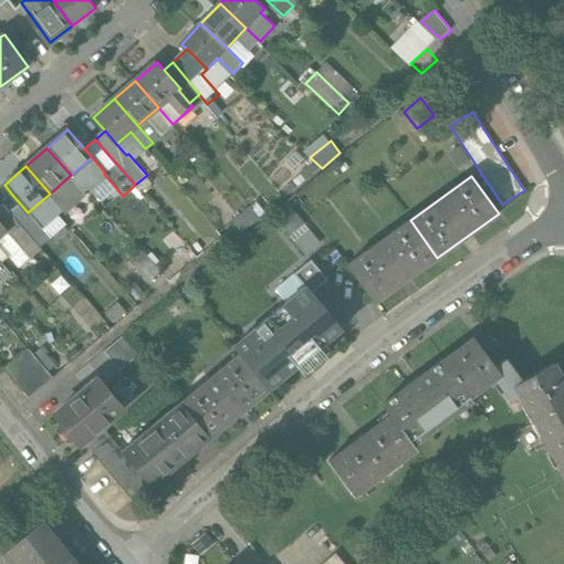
[(18,220),(28,212),(12,195),(2,202),(18,220)]
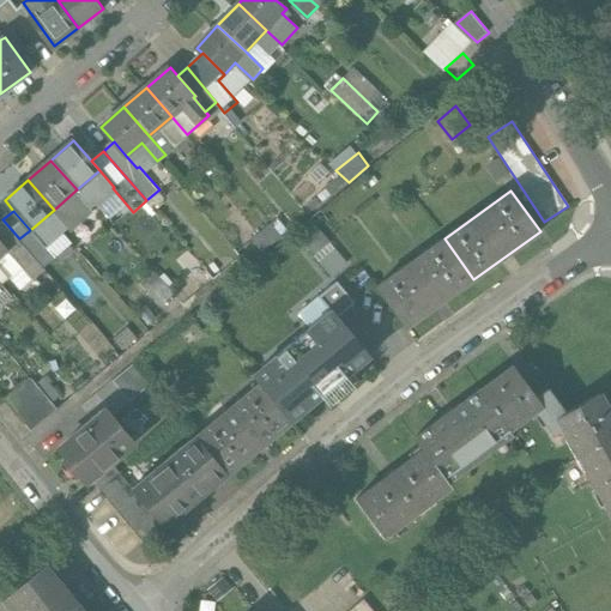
[(19,239),(2,219),(0,222),(0,237),(8,248),(8,249),(34,279),(46,268),(35,256),(19,239)]
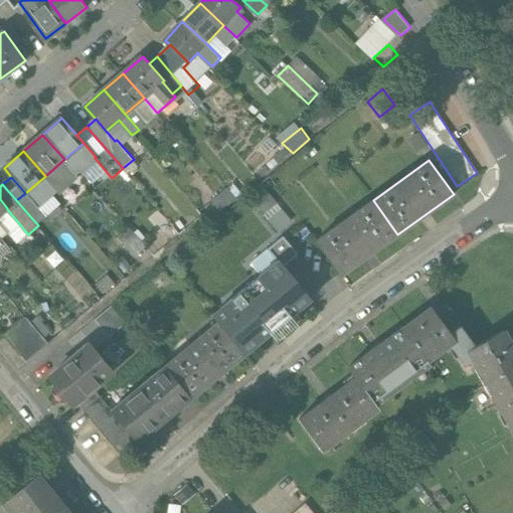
[(227,187),(212,200),(221,211),(236,198),(227,187)]
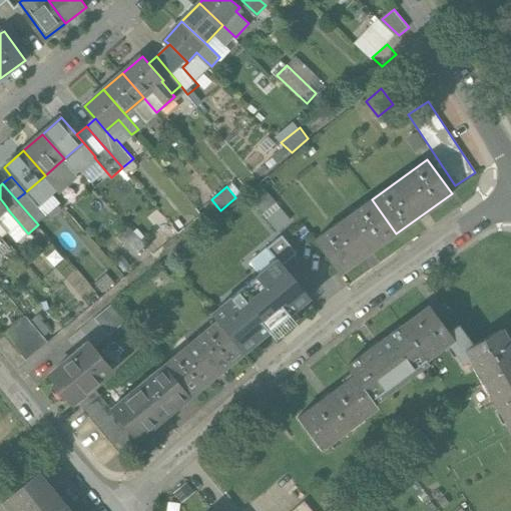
[(340,274),(396,233),(372,199),(315,239),(340,274)]
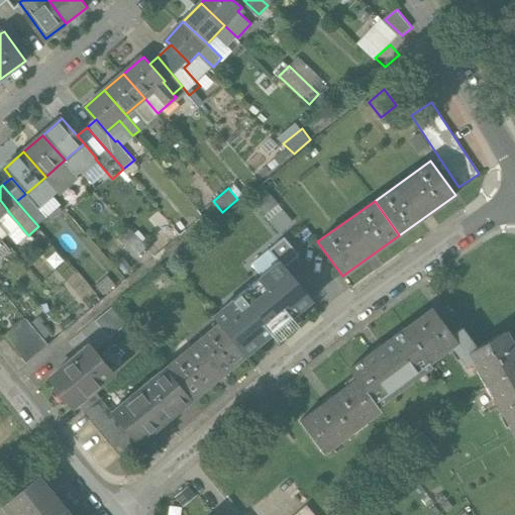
[(29,216),(38,226),(49,217),(40,206),(29,216)]
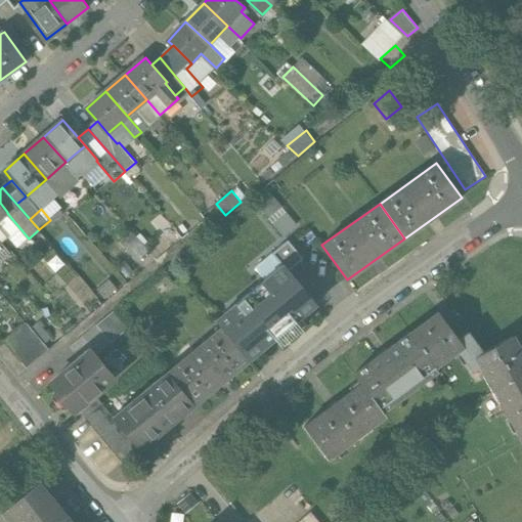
[(286,264),(291,270),(305,258),(290,240),(273,254),(284,266),(286,264)]
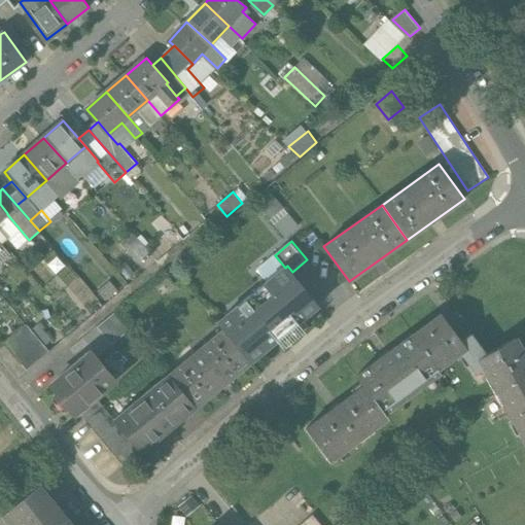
[(147,249),(137,257),(144,267),(154,258),(147,249)]
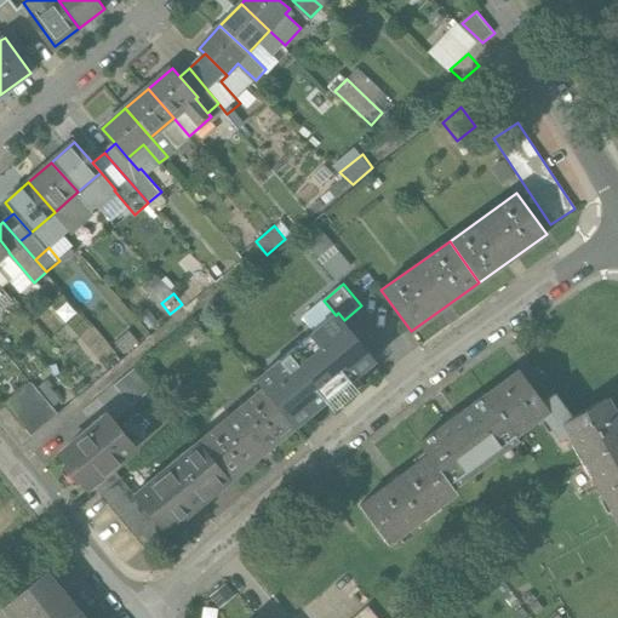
[(336,315),(257,379),(264,388),(296,427),(377,360),(344,320),(338,313),(336,315)]
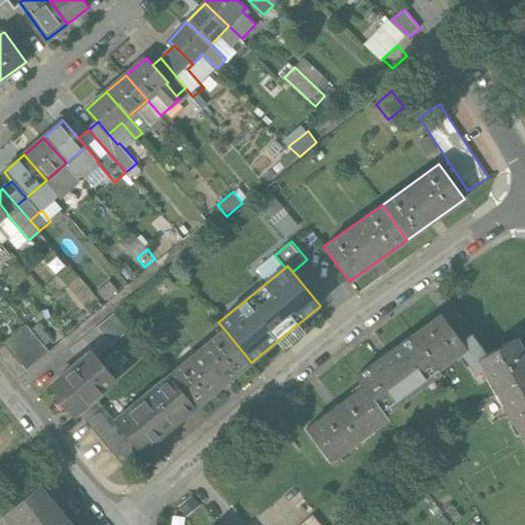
[(116,312),(98,326),(113,345),(131,329),(116,312)]
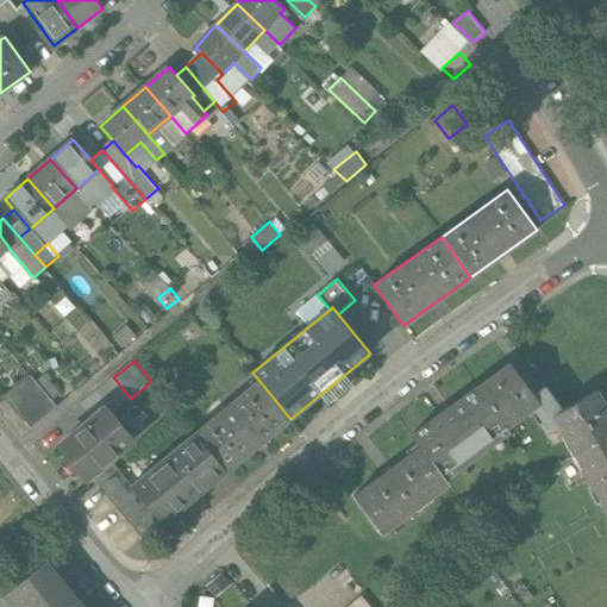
[(511,364),(480,388),(508,427),(534,407),(540,404),(534,396),(511,364)]
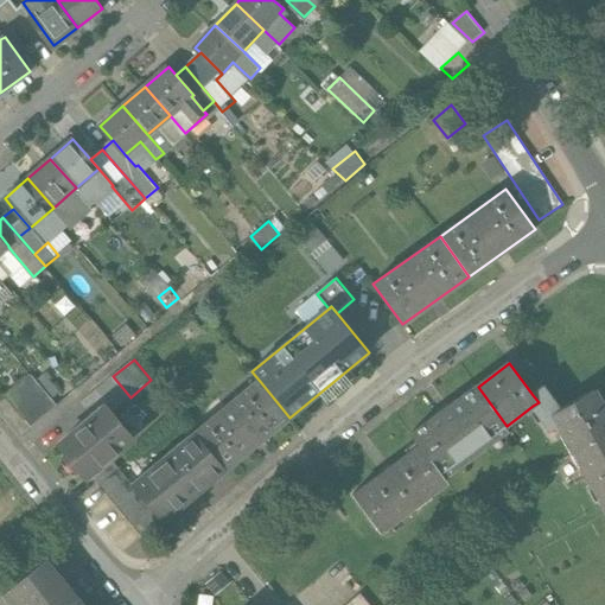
[(31,375),(7,393),(32,425),(57,405),(31,375)]
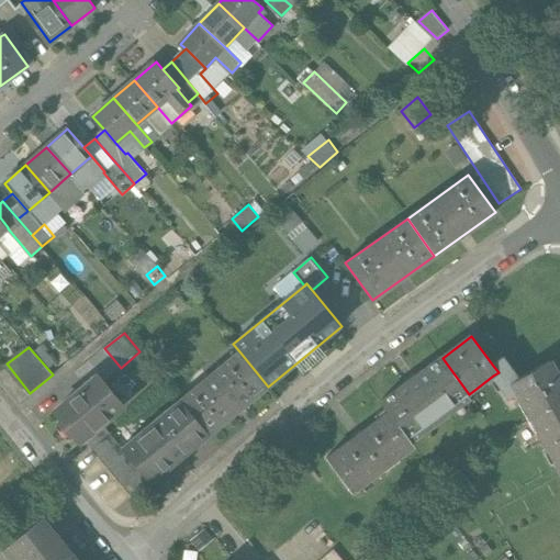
[(239,351),(181,400),(211,435),(268,387),(239,351)]
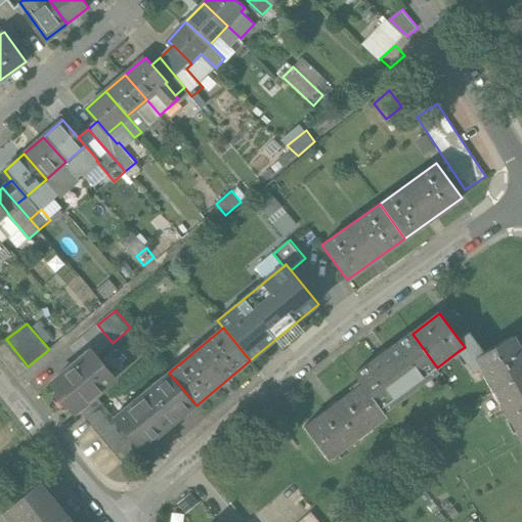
[(381,408),(437,367),(412,334),(355,377),(361,385),(381,408)]
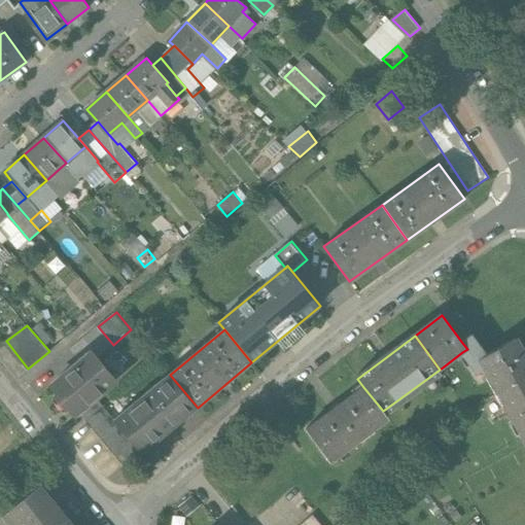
[(473,336),(462,343),(467,349),(462,352),(477,373),(485,369),(480,358),(486,355),(473,336)]
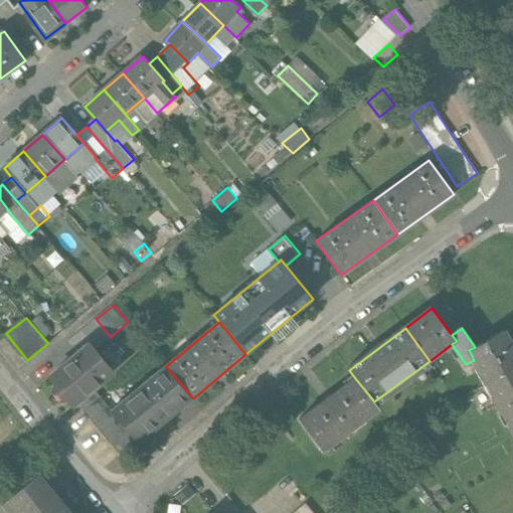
[(475,347),(469,350),(474,360),(487,384),(512,363),(512,345),(505,330),(475,347)]
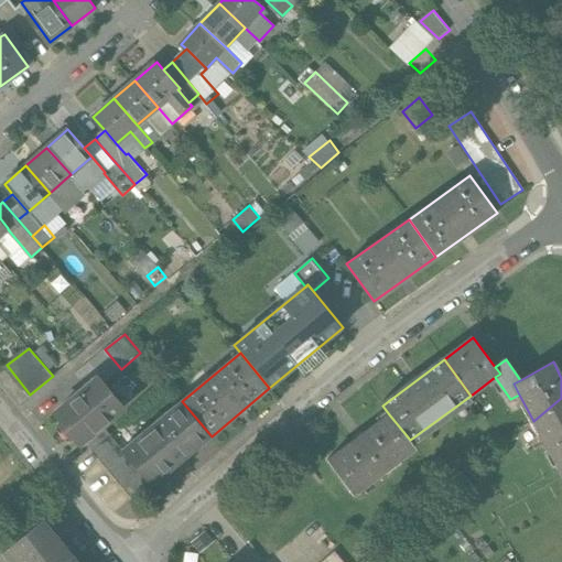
[(123,408),(98,377),(56,412),(82,443),(85,440),(104,424),(123,408)]
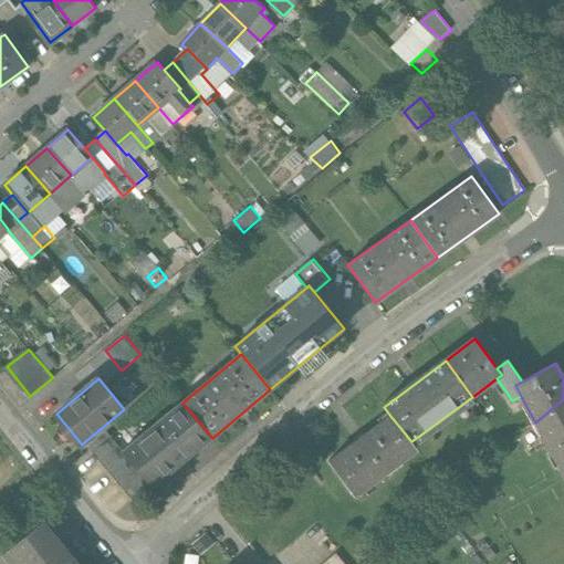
[(563,399),(536,423),(563,471),(563,399)]
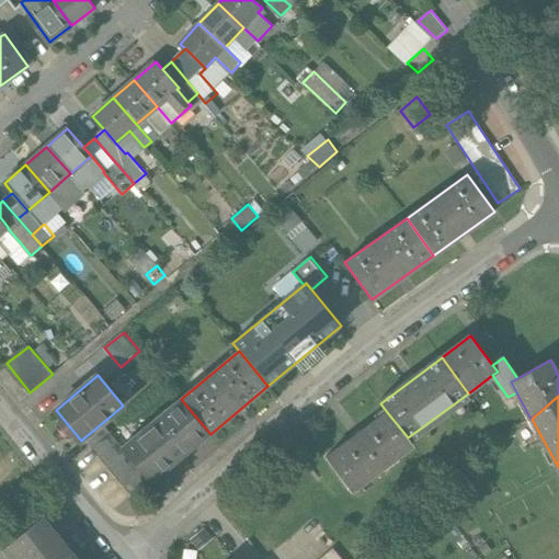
[(153,481),(210,434),(181,399),(124,446),(151,479),(153,481)]
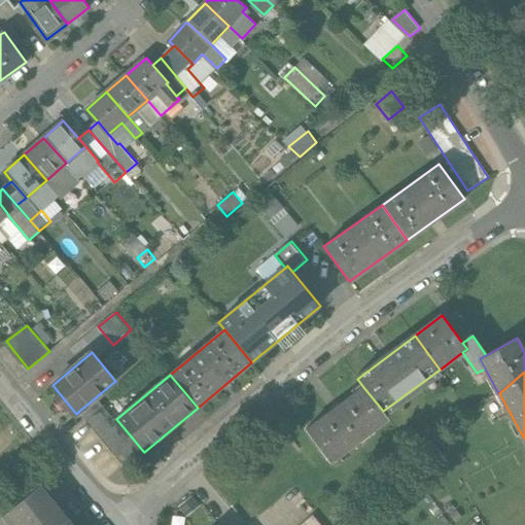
[(383,411),(363,387),(306,430),(330,462),(388,419),(383,411)]
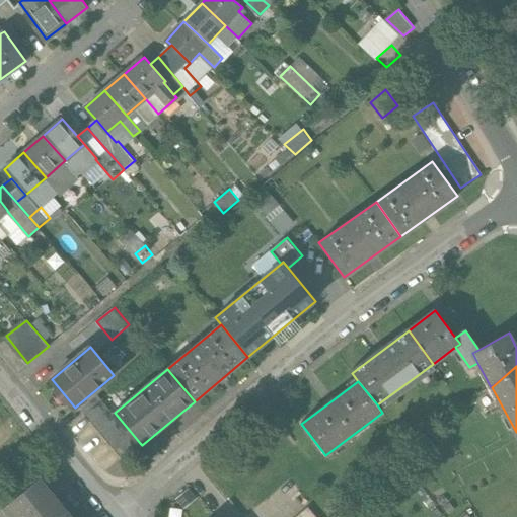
[(140,443),(115,413),(95,390),(78,404),(123,458),(140,443)]
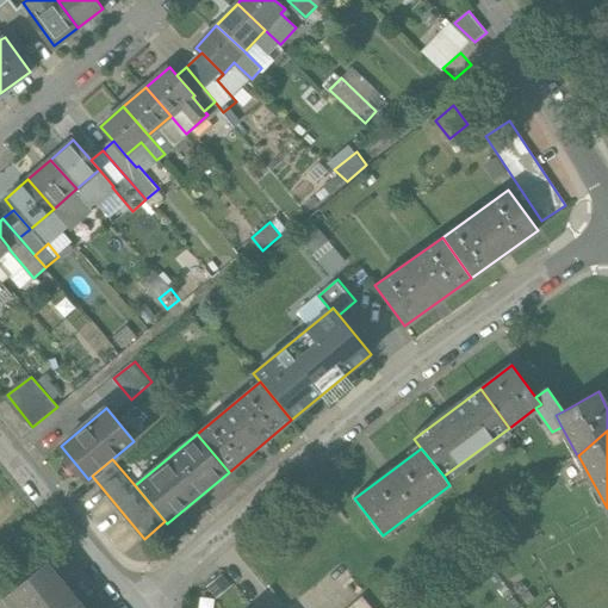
[(8,593),(20,607),(68,607),(79,601),(45,562),(8,593)]
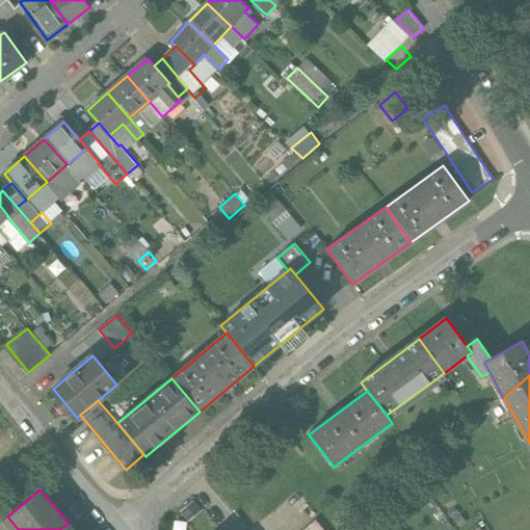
[(182,511),(189,521),(203,510),(194,501),(182,511)]
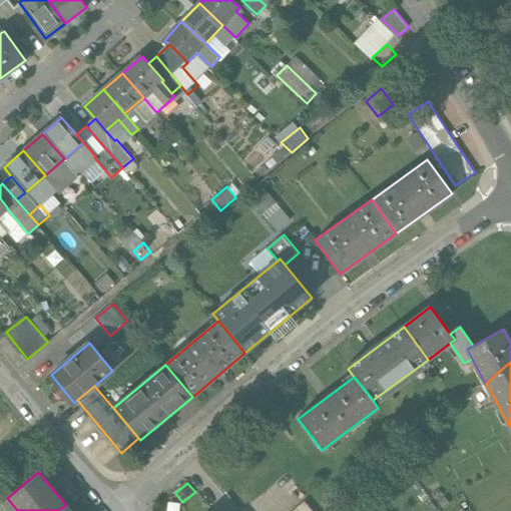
[(312,510),(304,501),(291,510),(312,510)]
